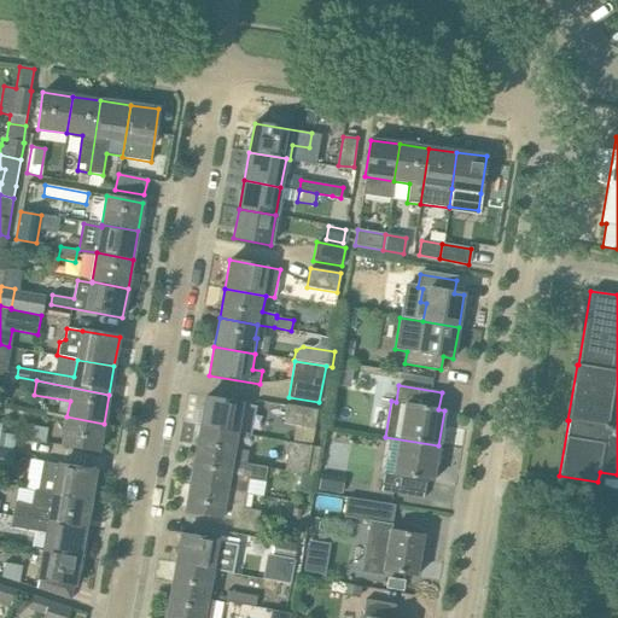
[(200,426),(237,432),(240,433),(243,419),(239,419),(242,403),(205,397),(200,426)]
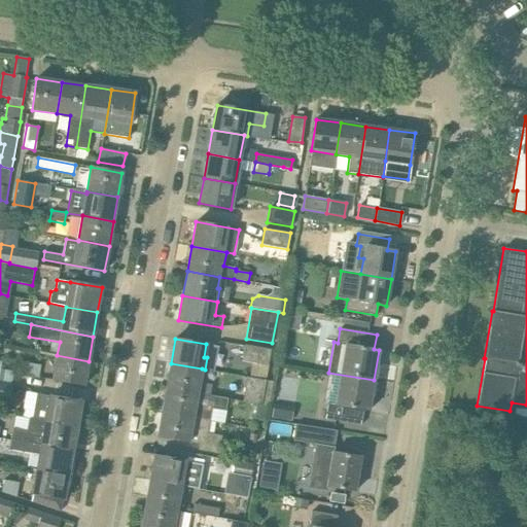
[(268,365),(271,349),(244,345),(241,361),(268,365)]
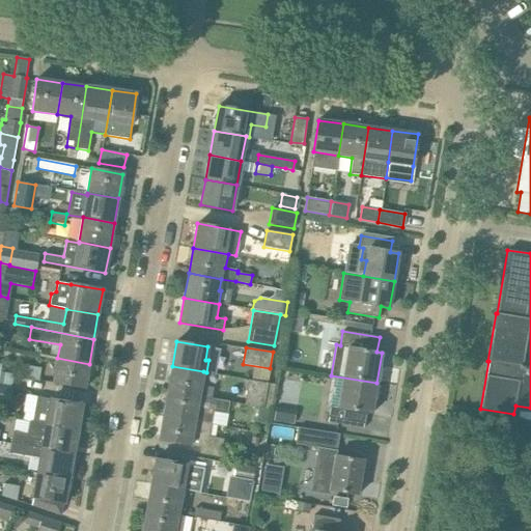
[(89,364),(57,358),(53,383),(85,388),(89,364)]
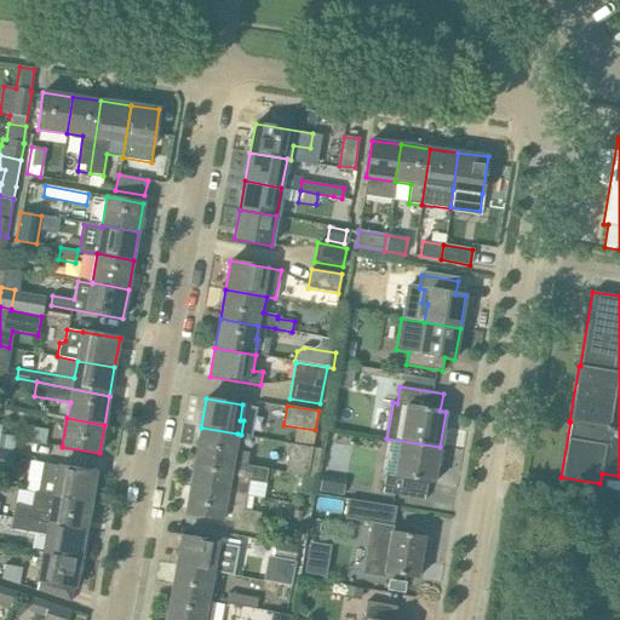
[(0,425),(0,452),(13,454),(17,437),(1,435),(3,426),(0,425)]
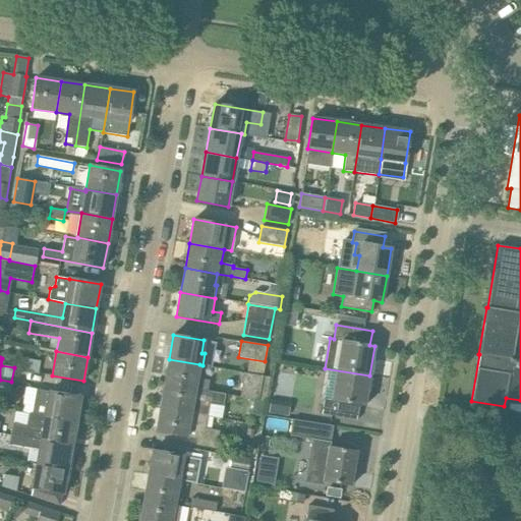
[(197,379),(199,364),(169,359),(164,383),(208,391),(209,380),(197,379)]
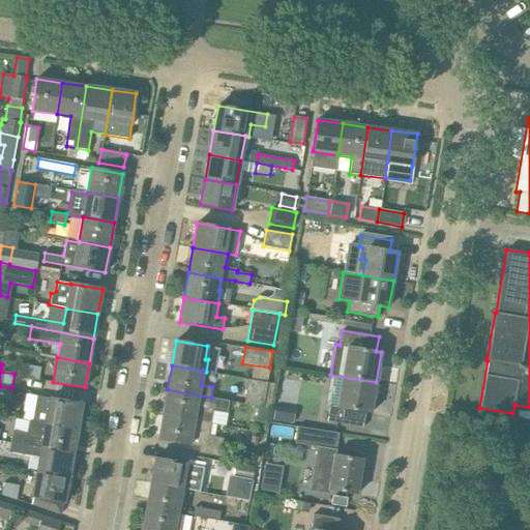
[(376,382),(330,375),(342,377),(336,408),(328,407),(325,421),(363,428),(365,413),(371,413),(376,382)]
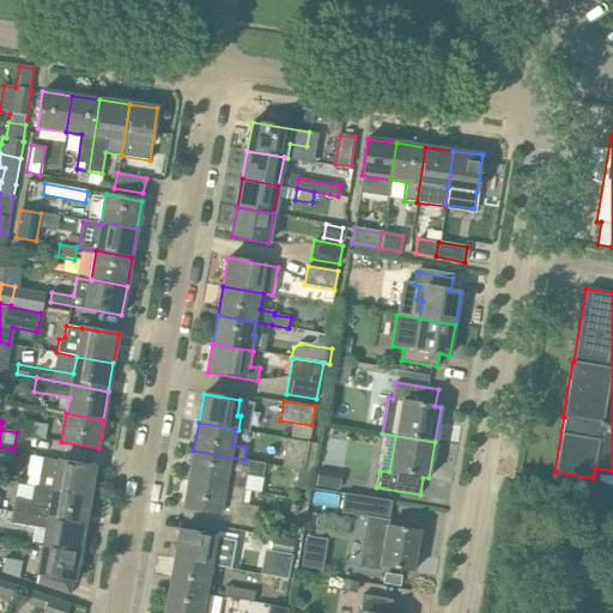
[(286,438),(281,467),(283,467),(304,471),(309,442),(286,438)]
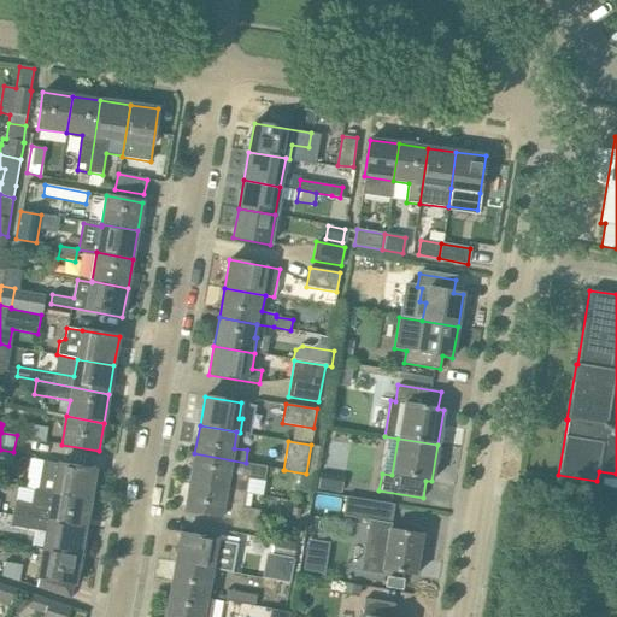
[(13,452),(0,450),(0,466),(11,469),(13,452)]
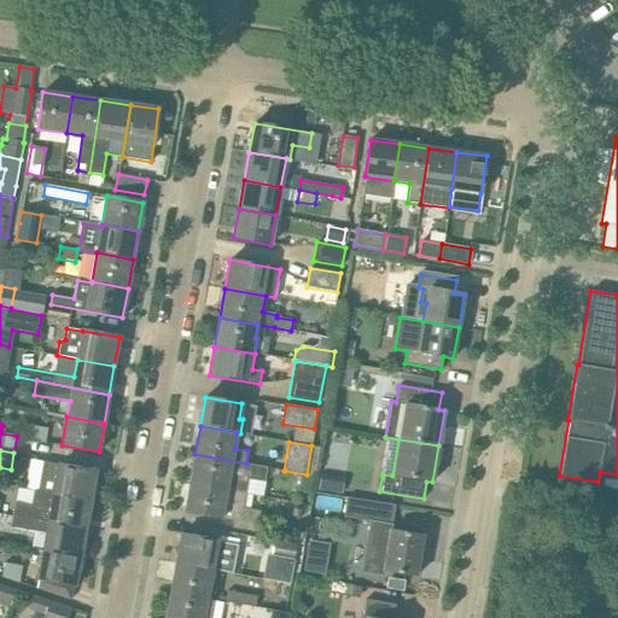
[(267,467),(246,464),(194,454),(190,483),(246,494),(249,479),(264,482),(264,481),(283,484),(285,471),(284,471),(272,468),(270,468),(267,468),(267,467)]
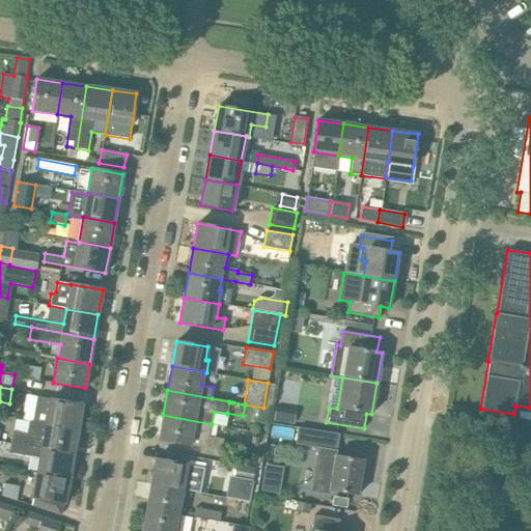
[(36,396),(32,422),(35,423),(39,423),(42,424),(46,424),(77,430),(82,404),(36,396)]
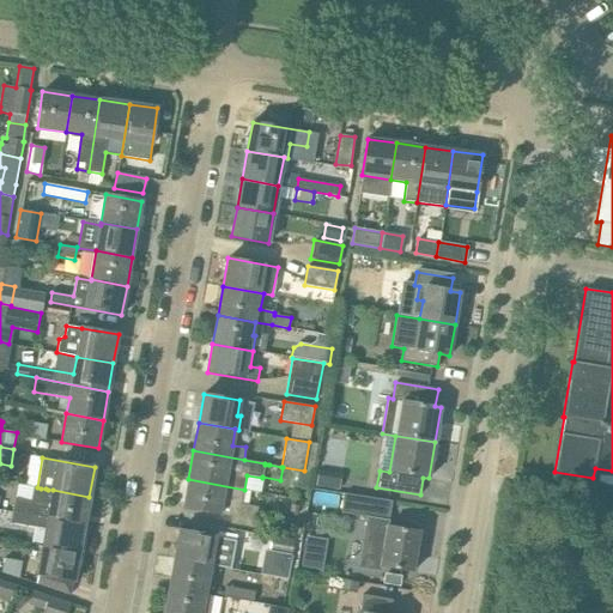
[(242,504),(244,490),(188,479),(183,508),(231,517),(230,523),(254,528),(258,508),(242,504)]
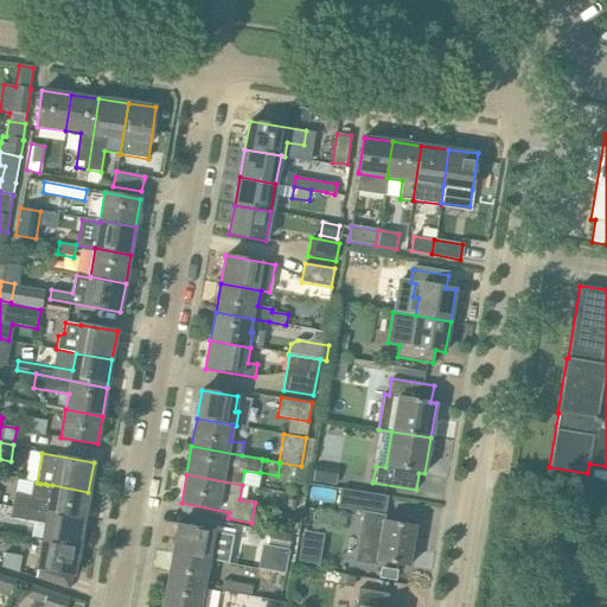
[(83,521),(88,492),(52,485),(50,500),(14,493),(12,506),(83,521)]
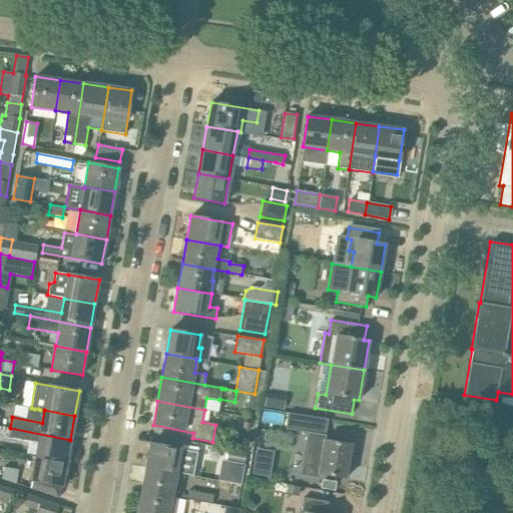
[(288,413),(285,429),(308,433),(301,474),(318,477),(319,474),(346,479),(351,444),(325,440),(328,419),(288,413)]
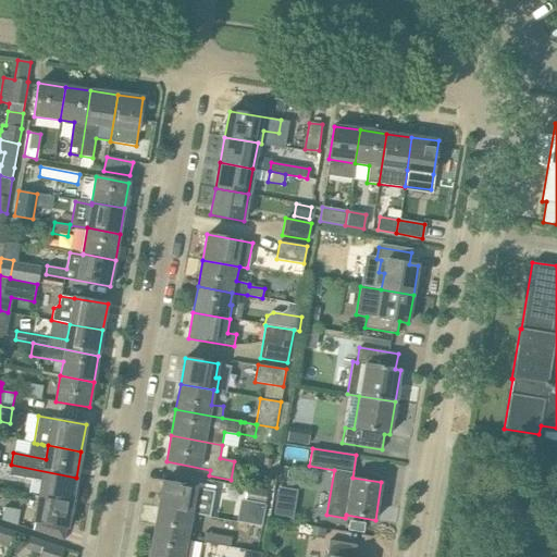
[(39,496),(72,502),(76,478),(11,465),(9,475),(41,481),(39,496)]
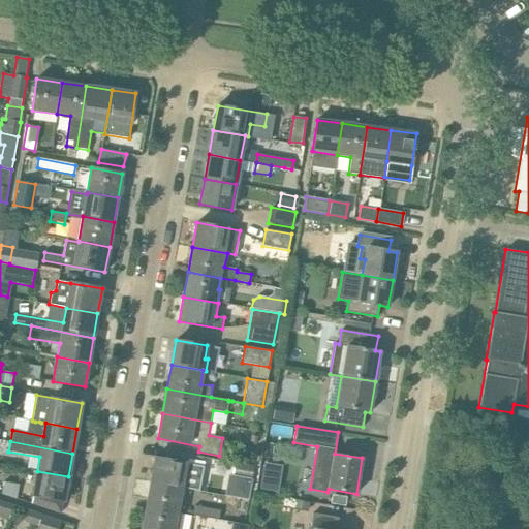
[(155,457),(150,481),(182,488),(199,491),(204,466),(155,457)]
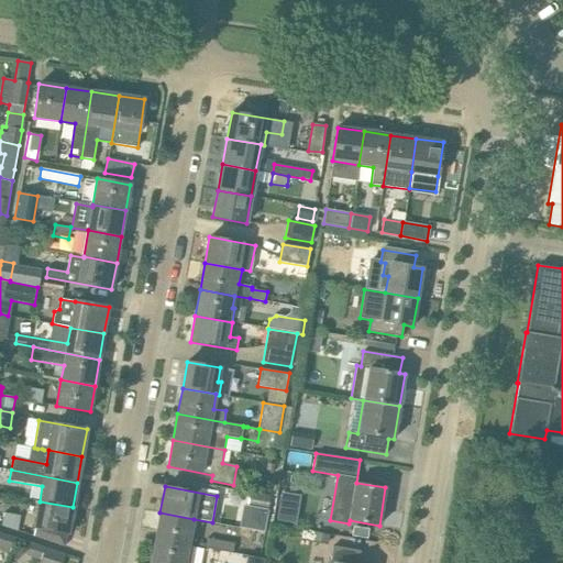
[(250,494),(247,506),(267,509),(269,497),(250,494)]
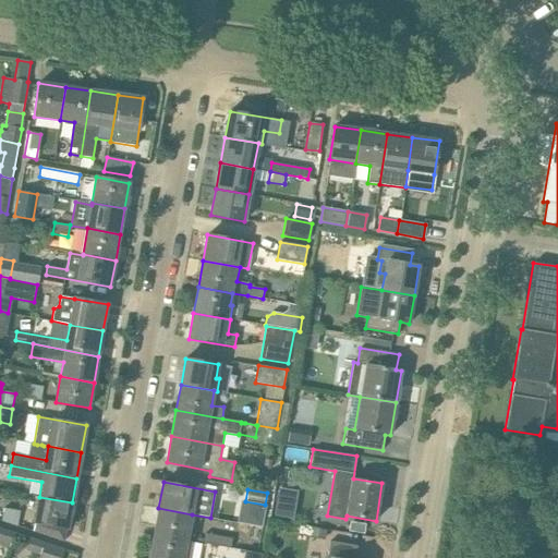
[(275,512),(292,513),(294,490),(277,489),(275,512)]
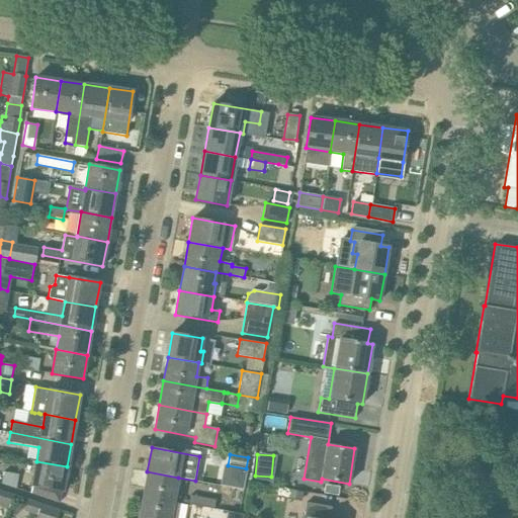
[(63,492),(67,466),(36,461),(30,493),(59,503),(63,492)]
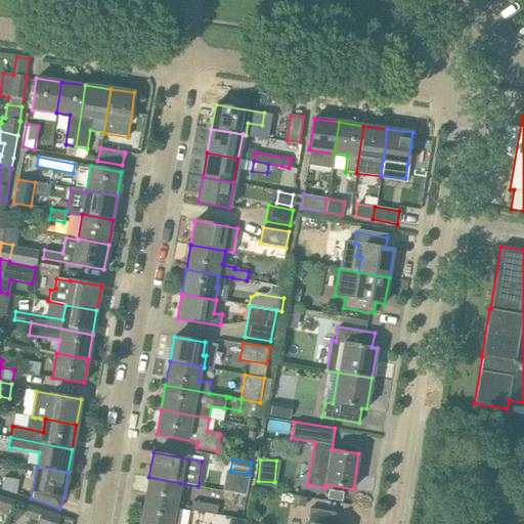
[(15,494),(18,480),(3,477),(1,489),(15,494)]
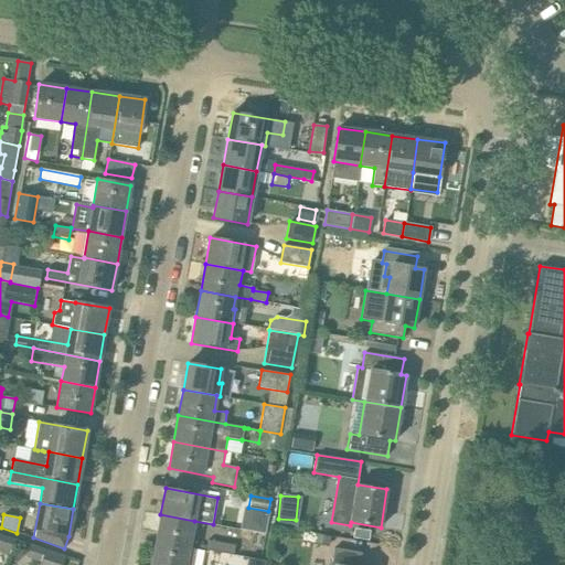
[(190,546),(194,521),(160,514),(156,541),(190,546)]
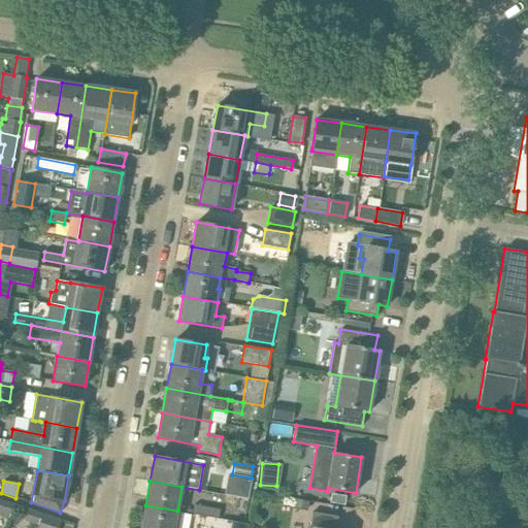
[(145,505),(141,527),(176,527),(177,524),(175,523),(177,510),(145,505)]
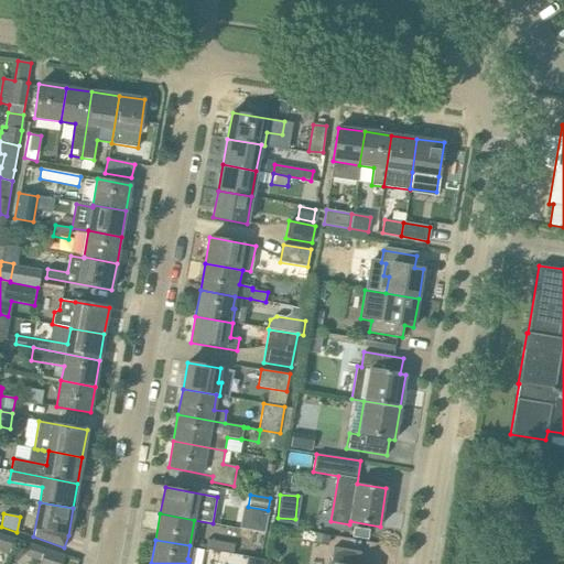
[(234,544),(207,540),(205,550),(232,554),(234,544)]
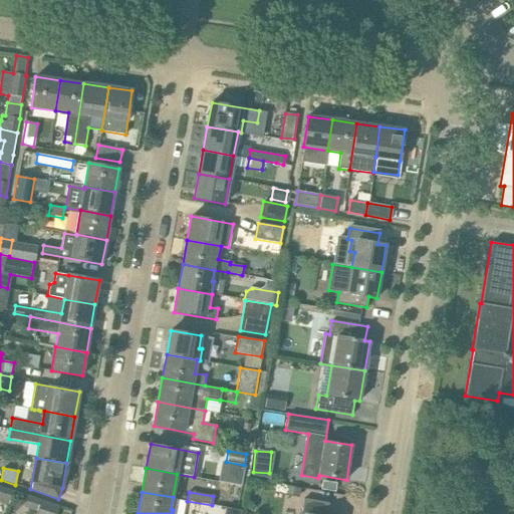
[(37,510),(41,500),(27,495),(23,505),(37,510)]
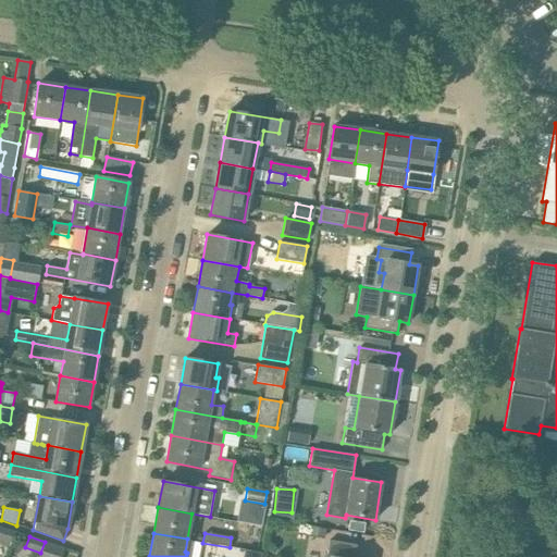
[(354,556),(357,545),(329,541),(326,555),(325,555),(325,556),(354,556)]
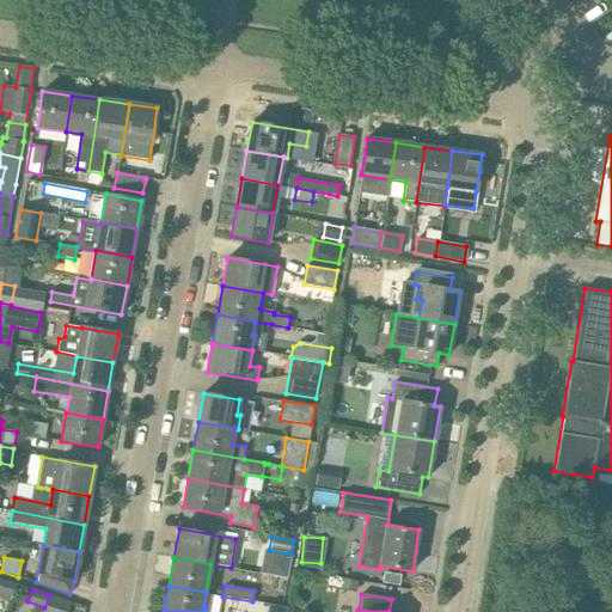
[(49,595),(44,607),(42,611),(67,611),(71,603),(49,595)]
